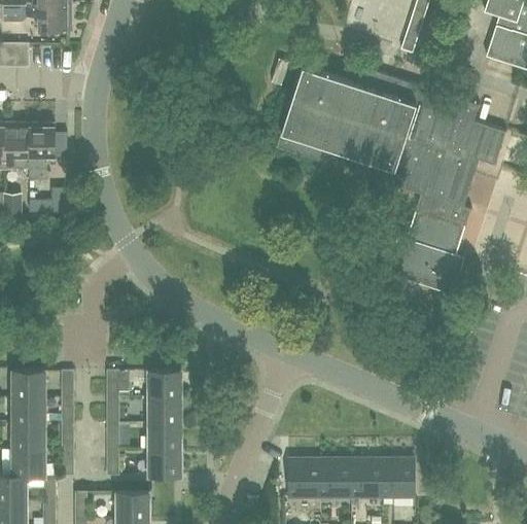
[(526,0),(489,0),(485,12),(498,18),(485,58),(526,71),(526,0)]
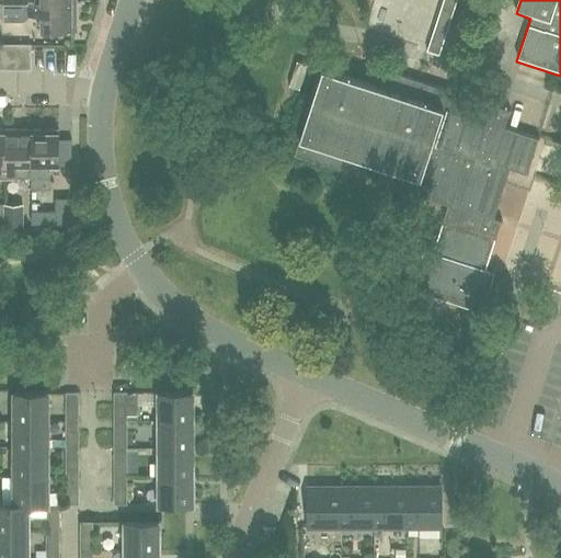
[(76,6),(27,7),(0,6),(0,23),(24,23),(29,19),(29,18),(41,18),(41,33),(76,33),(76,6)]
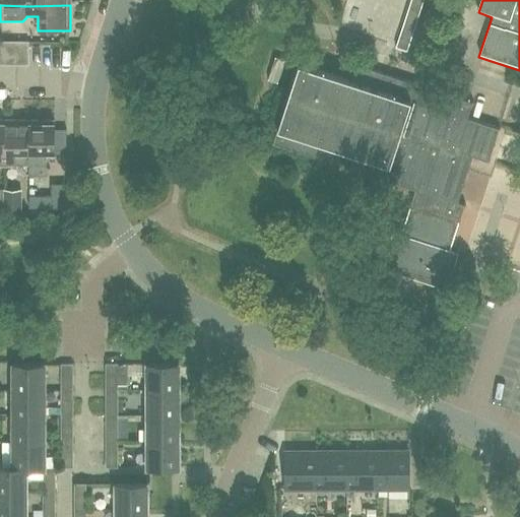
[(407,54),(415,30),(404,26),(396,50),(407,54)]
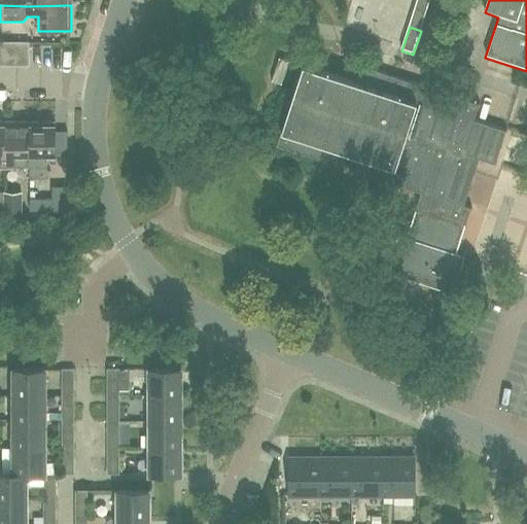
[(3,67),(16,67),(15,44),(3,44),(3,67)]
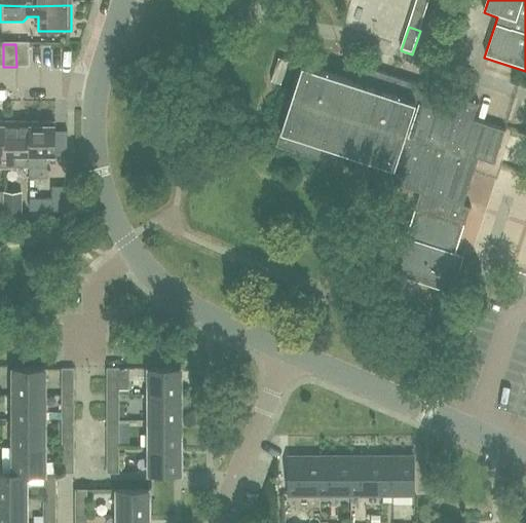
[(15,44),(16,67),(29,67),(28,44),(15,44)]
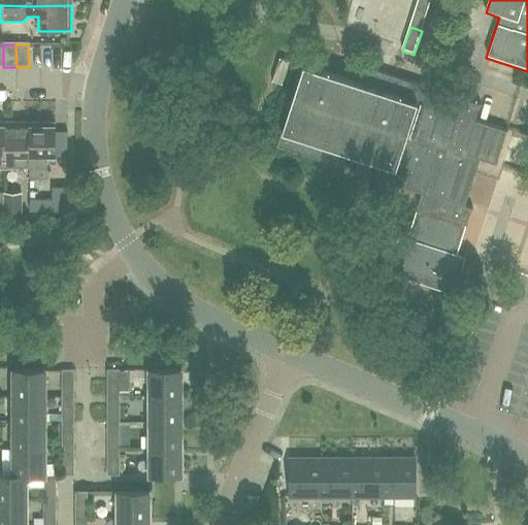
[(271,83),(282,86),(289,62),(279,59),(271,83)]
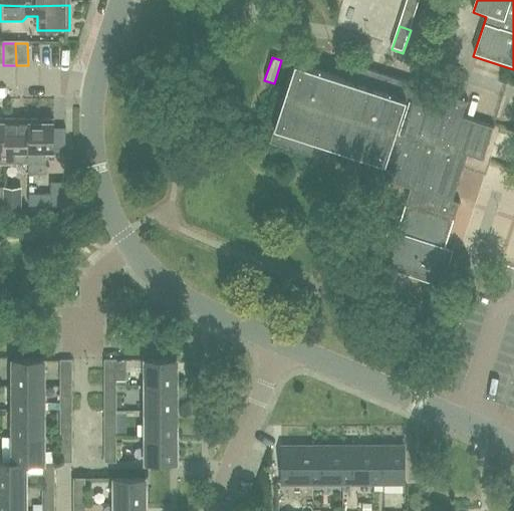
[(467,101),(347,62),(342,78),(295,63),(268,145),(410,191),(395,237),(389,235),(378,265),(440,285),(450,254),(444,252),(459,206),(451,203),(466,157),(483,163),(494,129),(462,117),(467,101)]
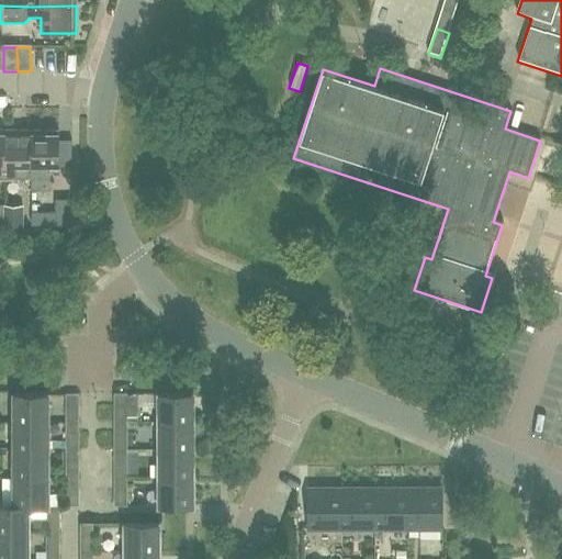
[(30,193),(32,193),(31,132),(4,132),(4,180),(30,180),(30,193)]
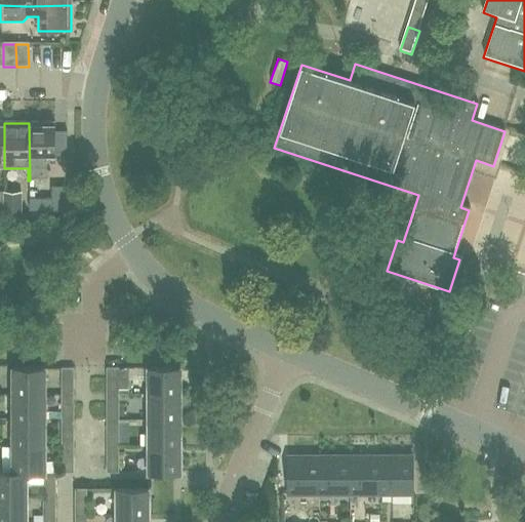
[(29,123),(30,181),(47,181),(47,158),(55,158),(55,123),(29,123)]
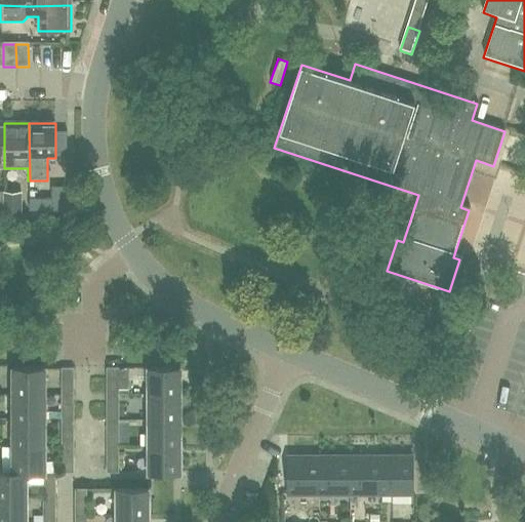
[(30,213),(67,212),(67,188),(51,189),(51,200),(29,200),(30,213)]
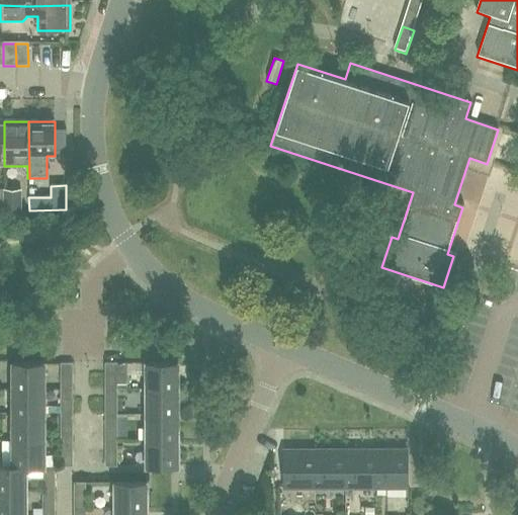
[(4,191),(4,217),(21,217),(21,191),(4,191)]
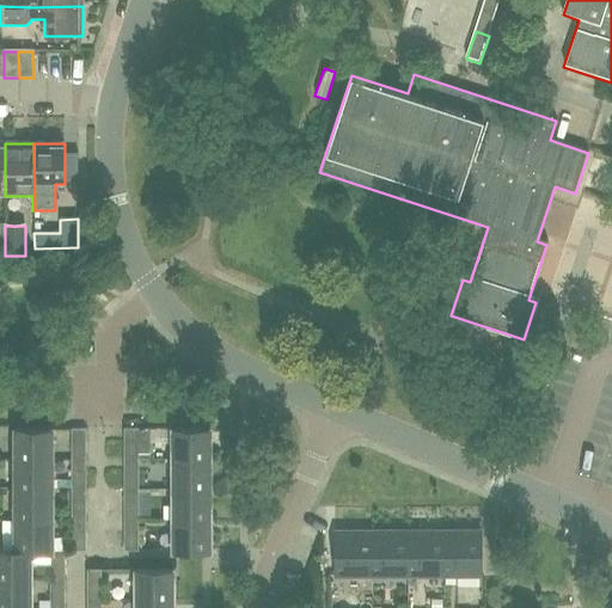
[(173,461),(210,461),(210,430),(173,430),(173,461)]
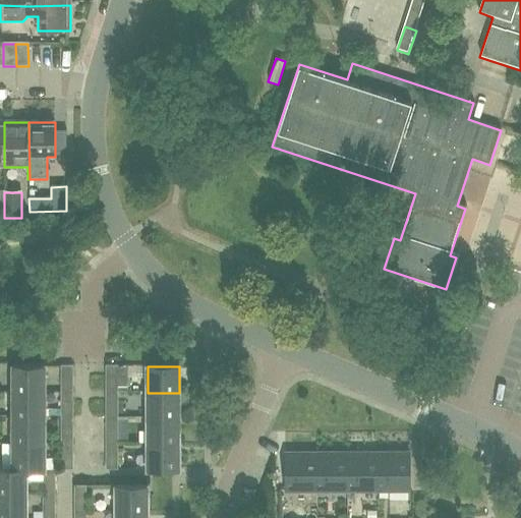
[(13,393),(44,393),(44,367),(13,367),(13,393)]
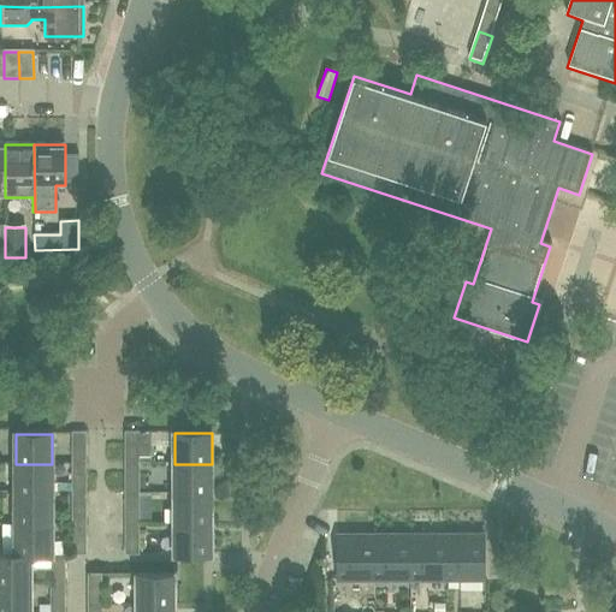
[(124,465),(138,465),(138,434),(124,435),(124,465)]
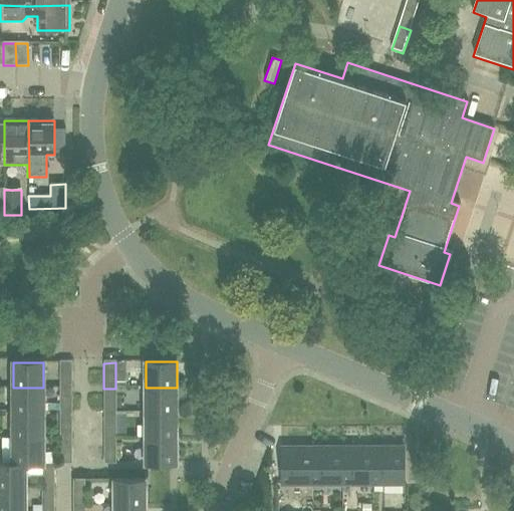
[(59,389),(71,389),(71,363),(59,363),(59,389)]
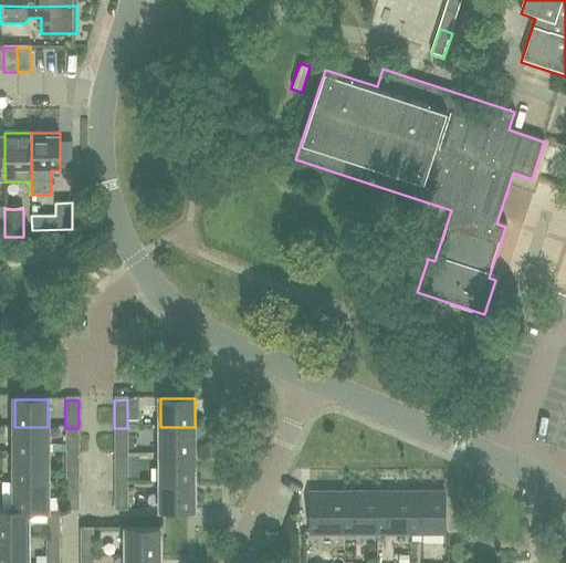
[(48,456),(48,427),(14,427),(14,456),(48,456)]
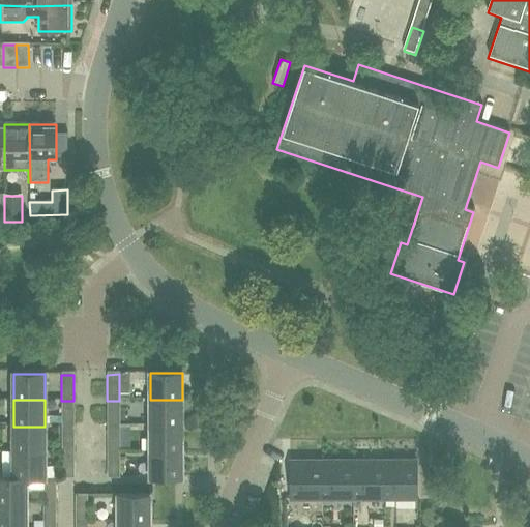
[(182,426),(182,400),(150,400),(150,426),(182,426)]
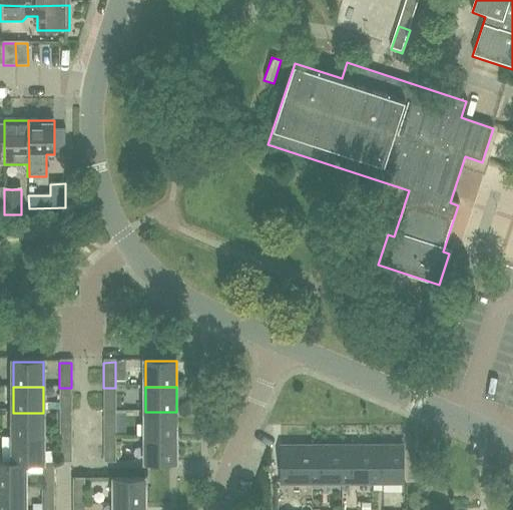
[(59,413),(71,413),(71,388),(59,388),(59,413)]
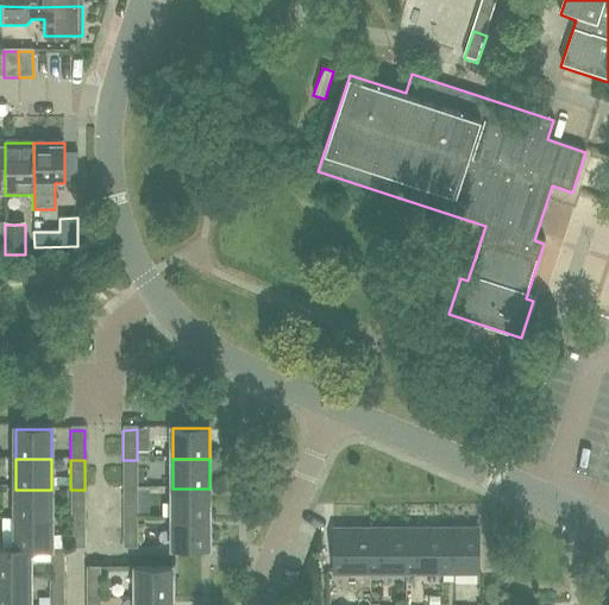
[(123,490),(138,490),(137,460),(123,460),(123,490)]
